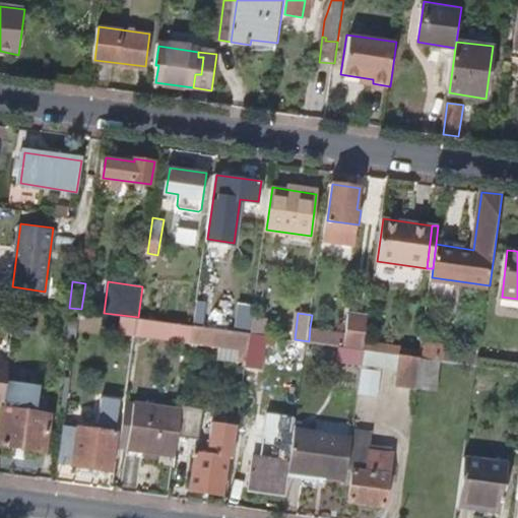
[(366,340),(369,315),(352,313),(349,332),(348,346),(365,349),(366,340)]
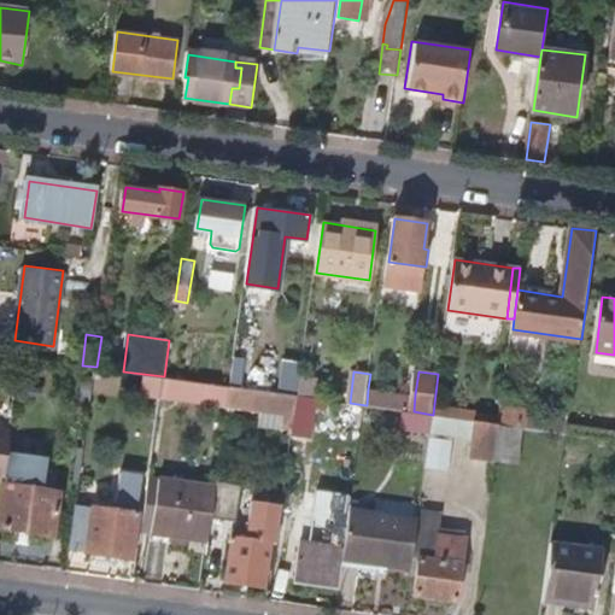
[(162,394),(164,376),(144,374),(141,396),(162,398),(162,394)]
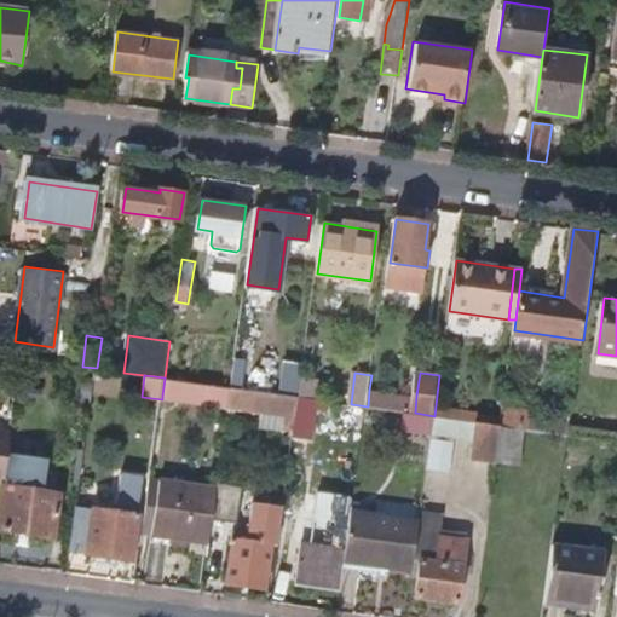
[(230,405),(232,387),(165,378),(162,396),(230,405)]
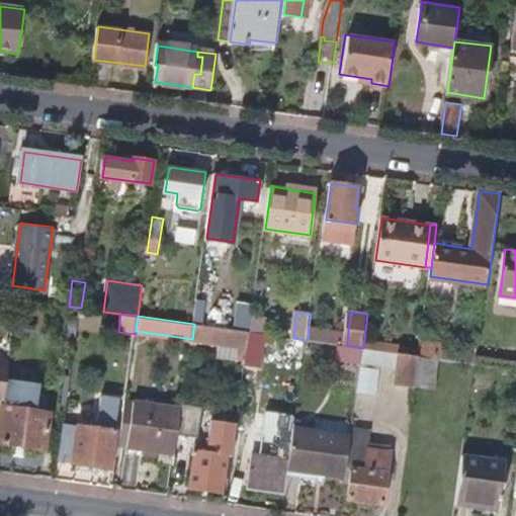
[(265,334),(267,318),(253,316),(251,332),(265,334)]
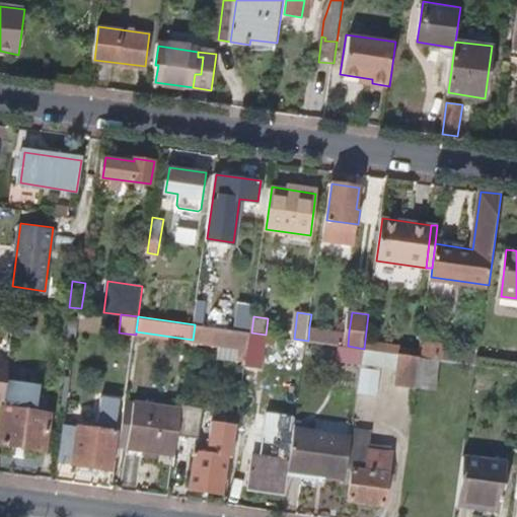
[(249,348),(251,333),(195,324),(193,340),(220,344),(249,348)]
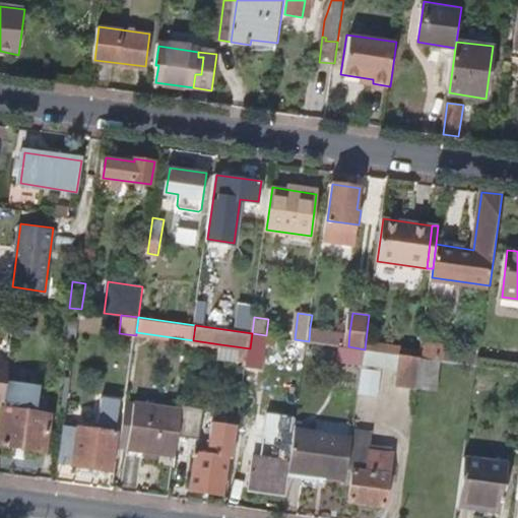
[(339,345),(348,346),(349,332),(310,327),(309,341),(339,345)]
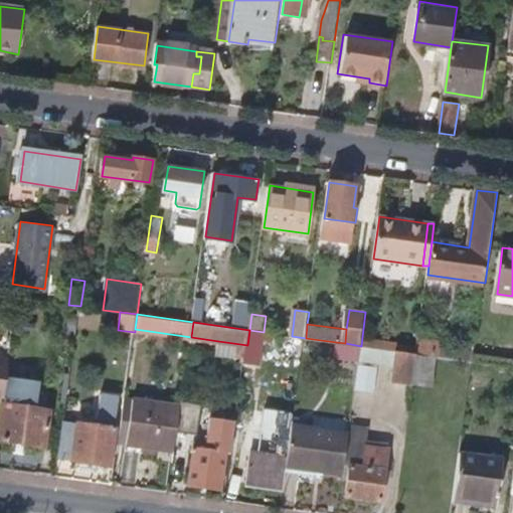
[(259,365),(264,332),(249,330),(247,345),(245,359),(244,362),(259,365)]
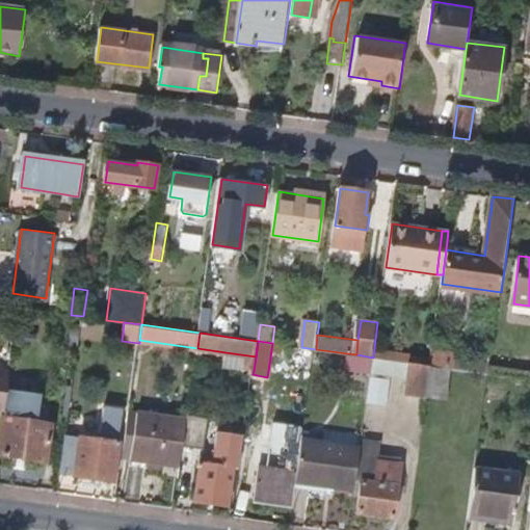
[(430,365),(432,356),(374,348),(373,358),(394,360),(409,362),(430,365)]
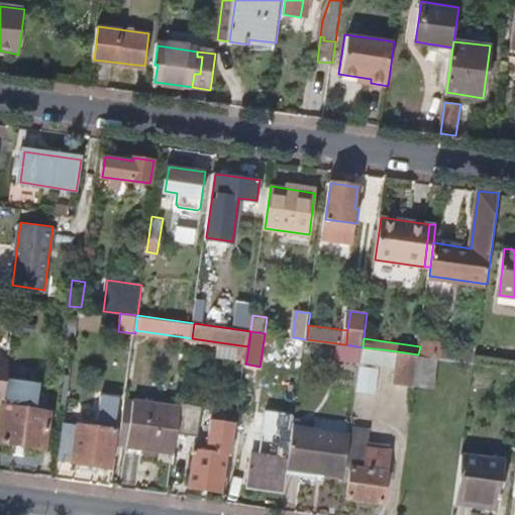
[(420,346),(418,354),(422,355),(439,357),(440,358),(443,341),(421,338),(420,346)]
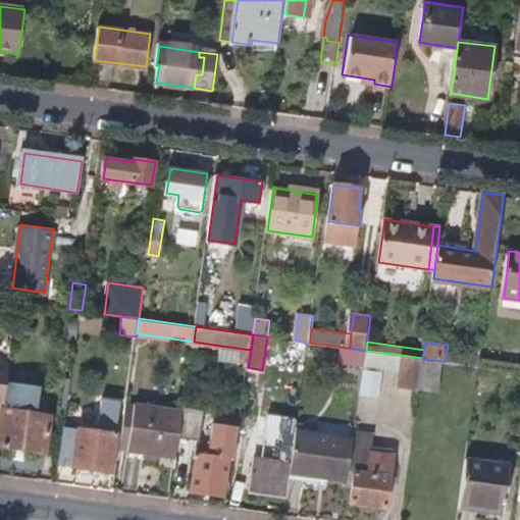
[(251,350),(221,346),(219,360),(249,364),(251,350)]
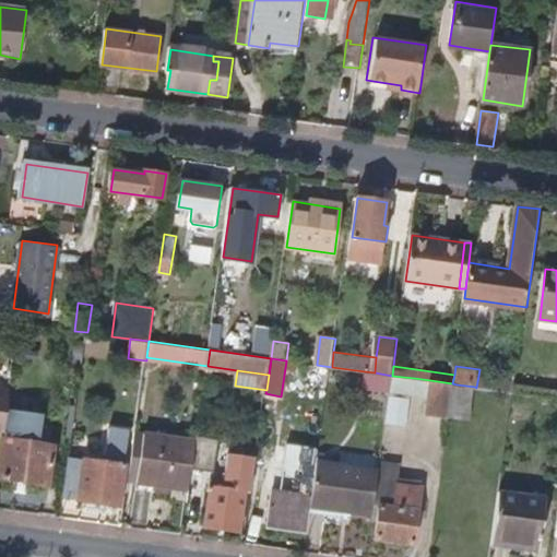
[(390,388),(392,376),(375,372),(365,371),(363,388),(390,392),(390,388)]
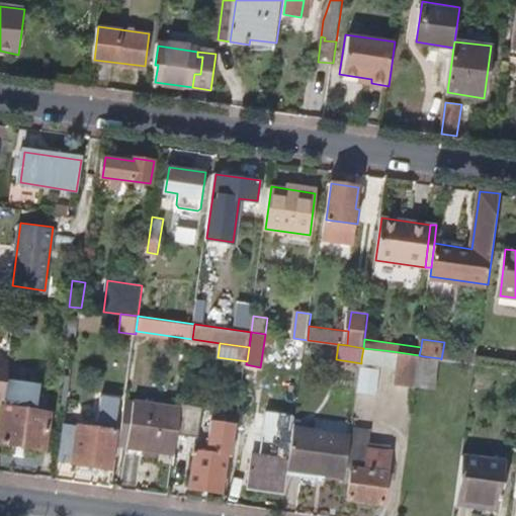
[(382,361),(383,350),(363,348),(361,359),(382,361)]
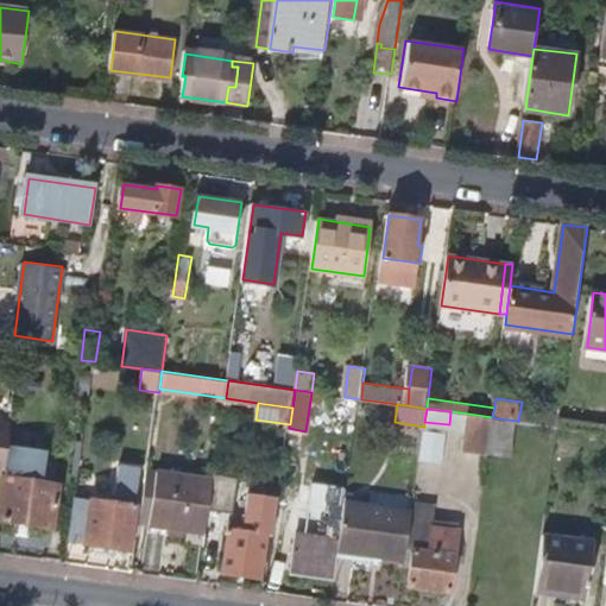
[(488,452),(492,417),(468,414),(464,448),(488,452)]
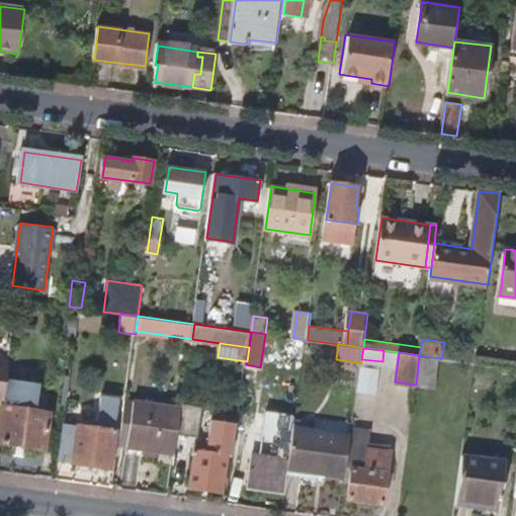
[(440,358),(423,356),(420,384),(436,387),(440,358)]
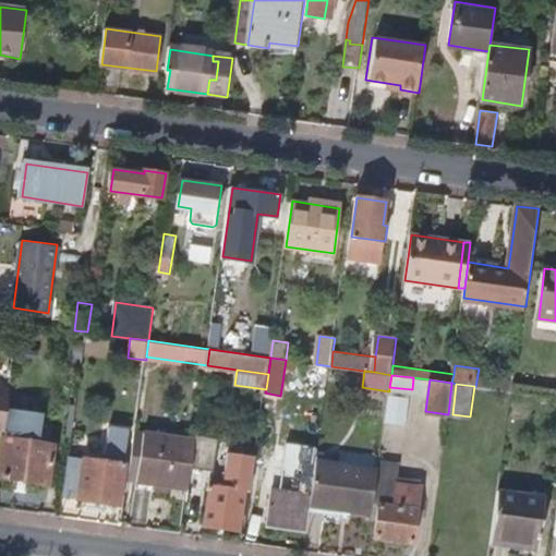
[(10,409),(12,393),(0,390),(0,436),(5,437),(10,409)]
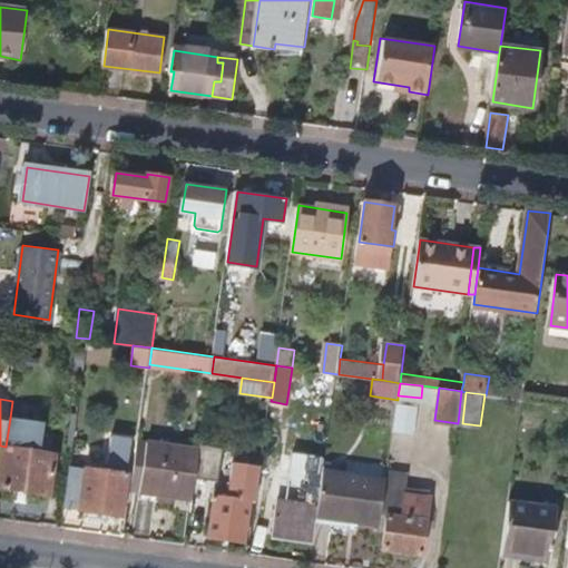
[(418,405),(398,402),(393,431),(413,433),(418,405)]
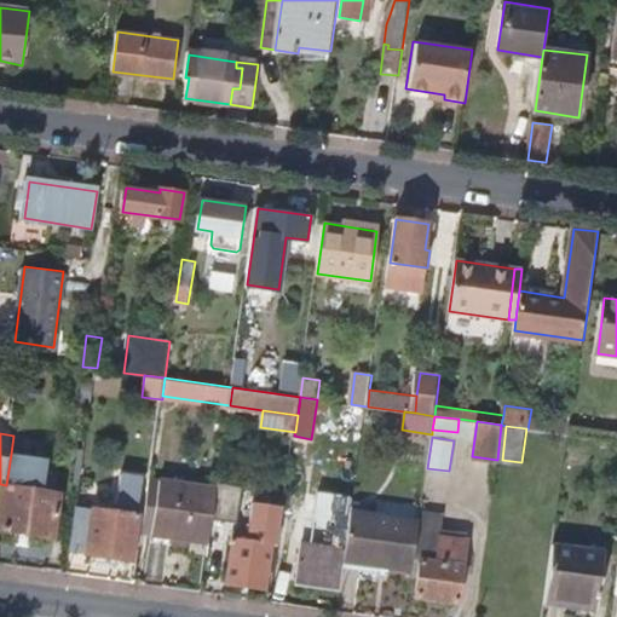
[(57,537),(64,494),(33,489),(36,457),(11,454),(6,485),(0,530),(57,537)]
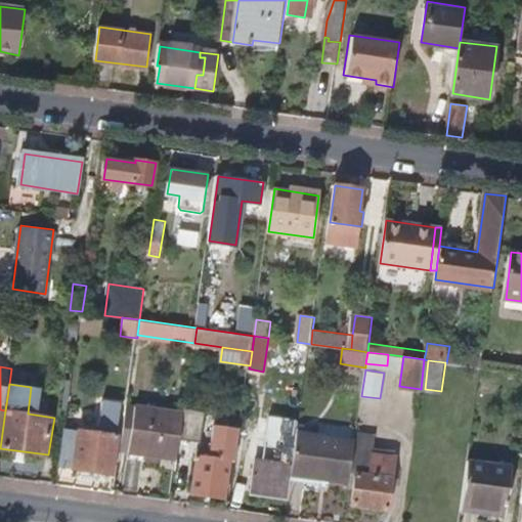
[(112,474),(122,404),(103,401),(98,432),(66,427),(60,464),(76,467),(76,469),(112,474)]
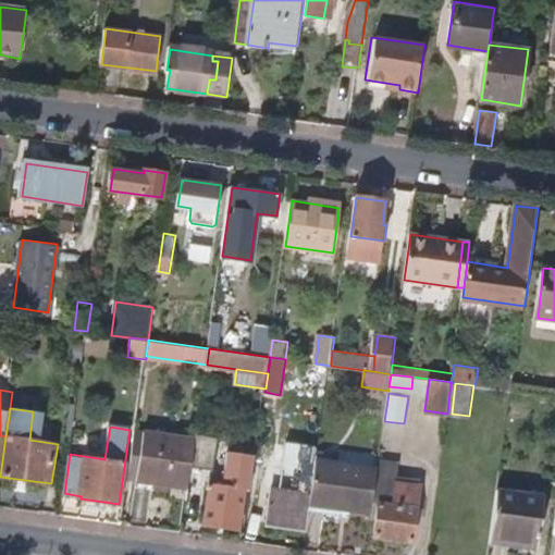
[(138,481),(145,432),(136,431),(130,479),(138,481)]
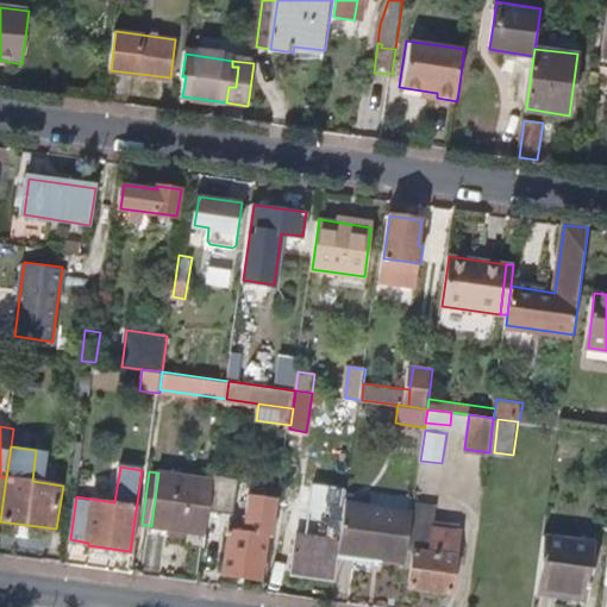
[(208,533),(216,480),(158,473),(151,526),(208,533)]
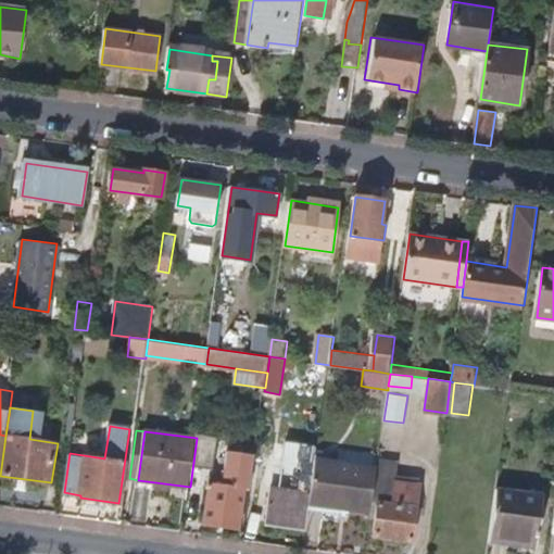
[(311,503),(316,460),(318,447),(287,442),(284,465),(297,467),(294,481),(298,481),(294,501),(272,498),(268,520),(307,526),(311,503)]
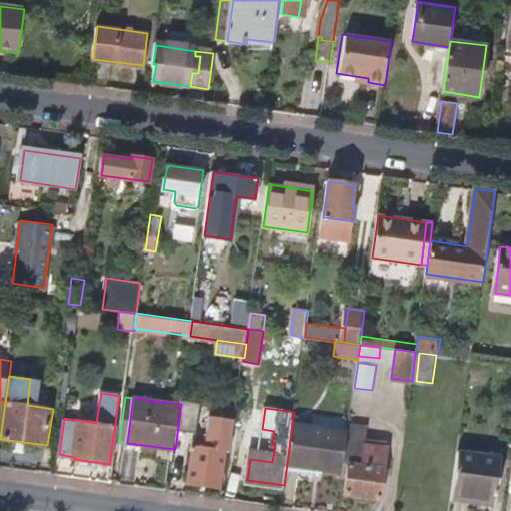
[(316,422),(345,425),(346,416),(317,412),(316,422)]
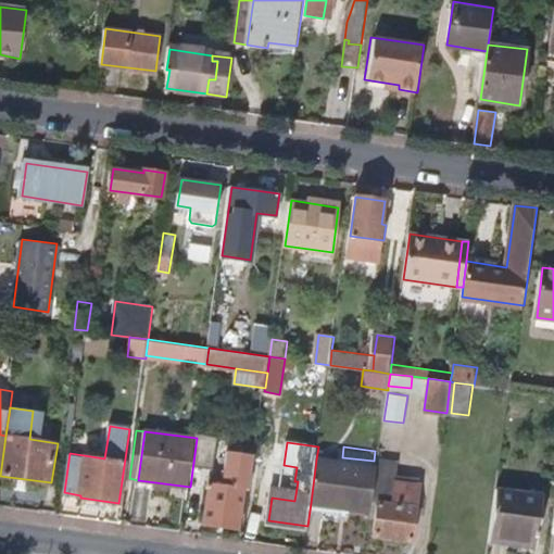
[(239,528),(246,490),(251,490),(255,455),(227,451),(225,469),(228,469),(226,485),(212,483),(205,524),(239,528)]
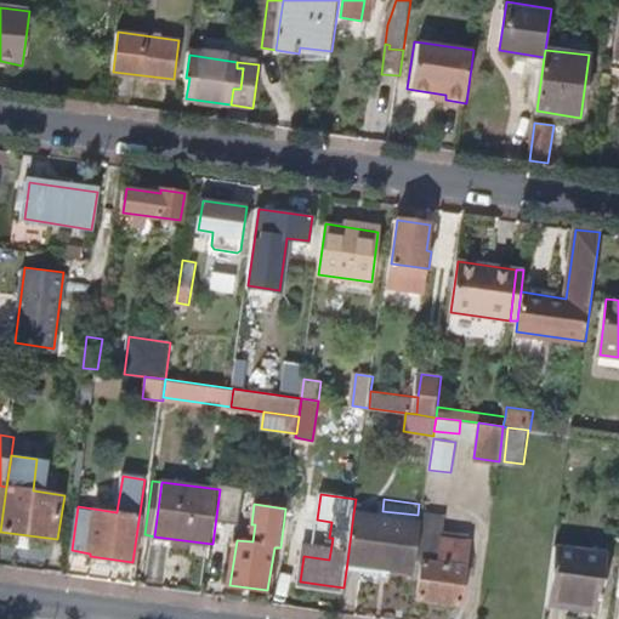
[(425,561),(424,564),(438,566),(442,539),(470,543),(471,534),(444,531),(446,515),(422,512),(421,523),(416,560),(425,561)]
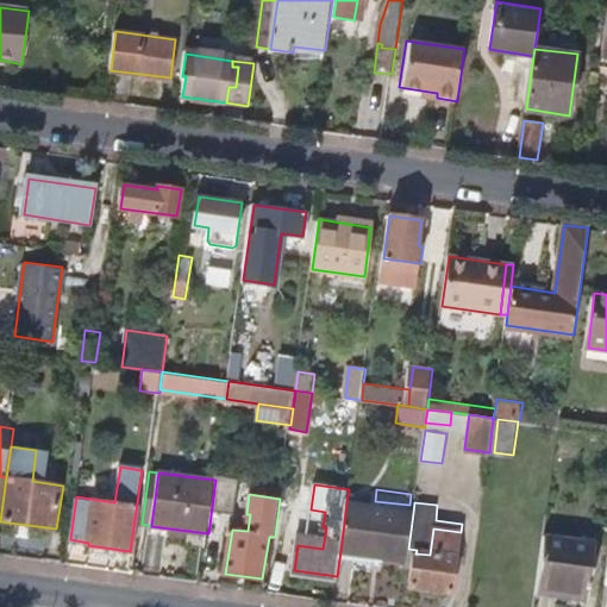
[(408,549),(413,513),(346,504),(340,551),(406,561),(408,549)]
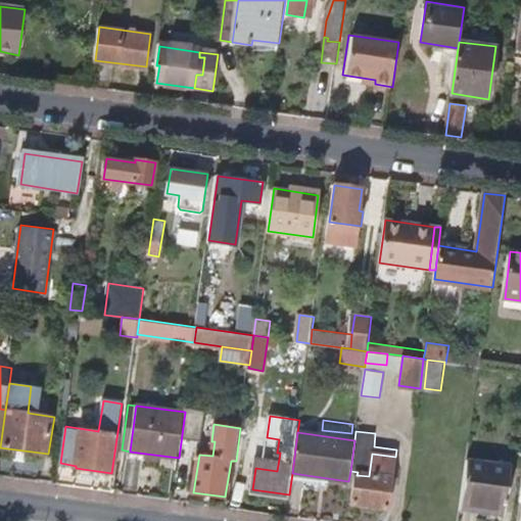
[(388,509),(395,457),(372,454),(369,476),(357,475),(352,504),(388,509)]
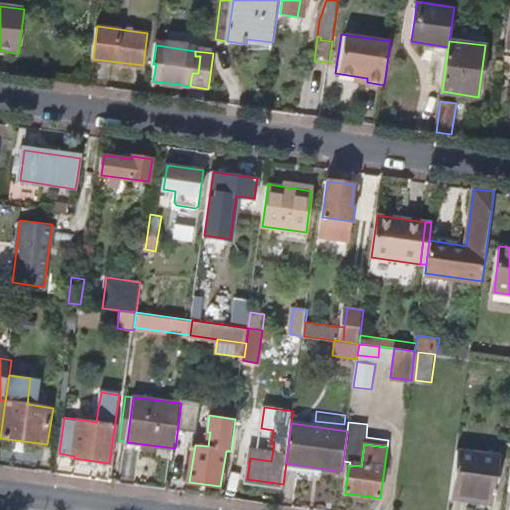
[(495,501),(502,456),(458,449),(452,494),(495,501)]
